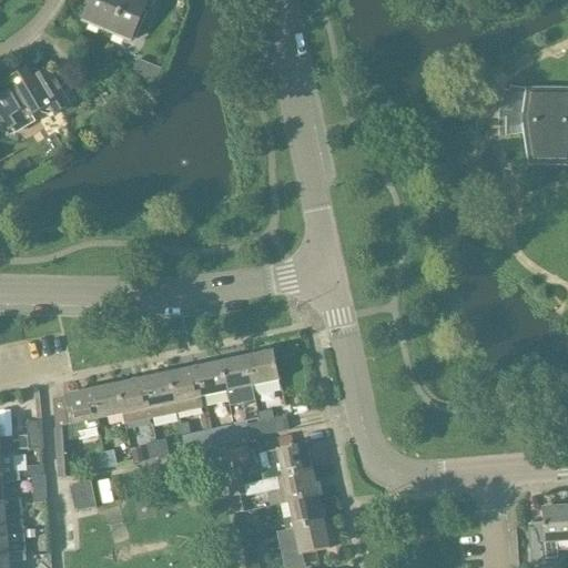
[(130,42),(148,0),(92,0),(83,22),(130,42)]
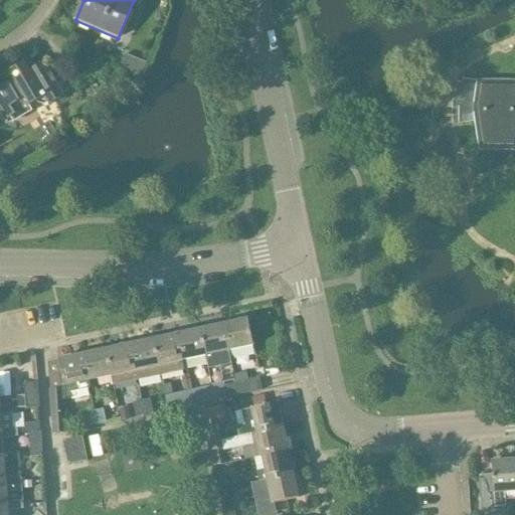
[(48,106),(64,97),(43,62),(35,68),(35,69),(30,72),(24,63),(9,72),(14,80),(8,84),(5,80),(0,82),(0,107),(7,120),(43,98),(48,106)]
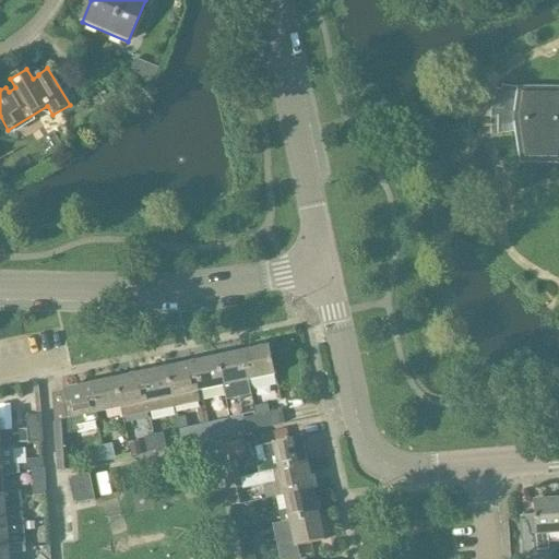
[(513,113),(513,123),(520,165),(558,164),(558,86),(518,87),(513,113)]
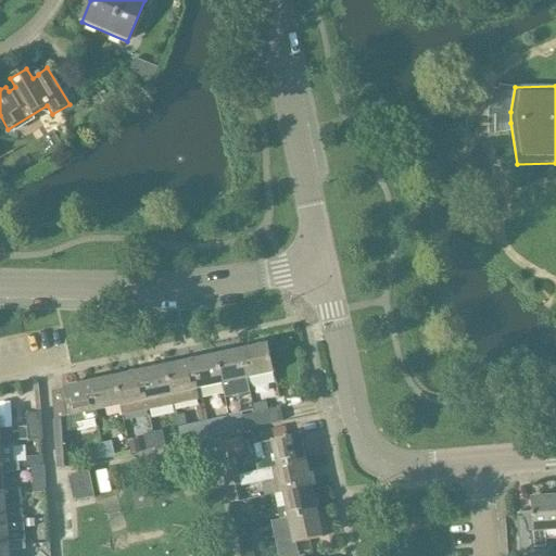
[(242,350),(248,377),(273,373),(267,344),(242,350)]
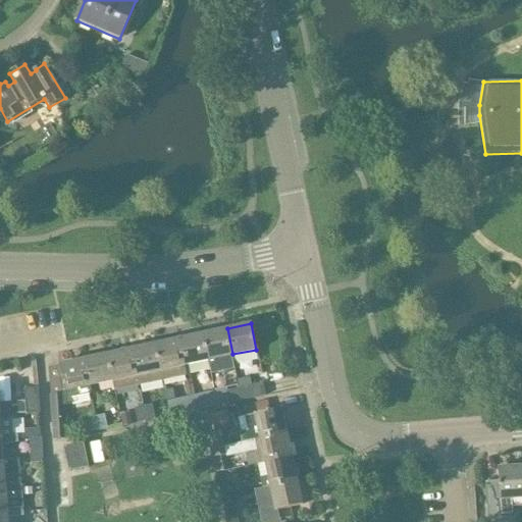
[(227,328),(203,333),(208,359),(232,354),(227,328)]
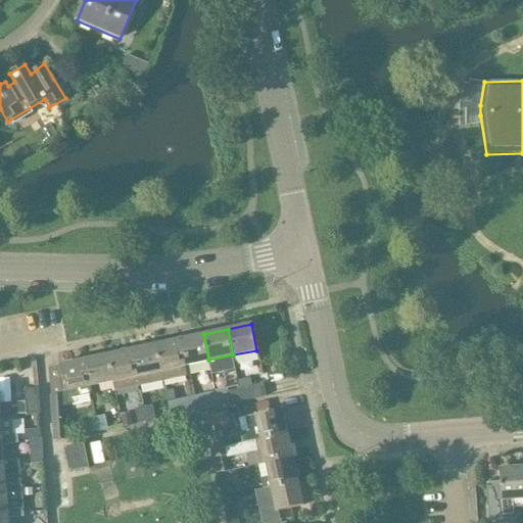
[(203,334),(180,338),(185,365),(208,360),(203,334)]
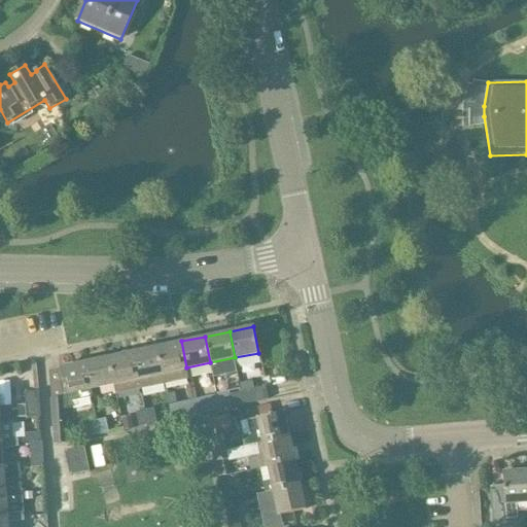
[(155,346),(164,384),(188,379),(186,367),(181,341),(155,346)]
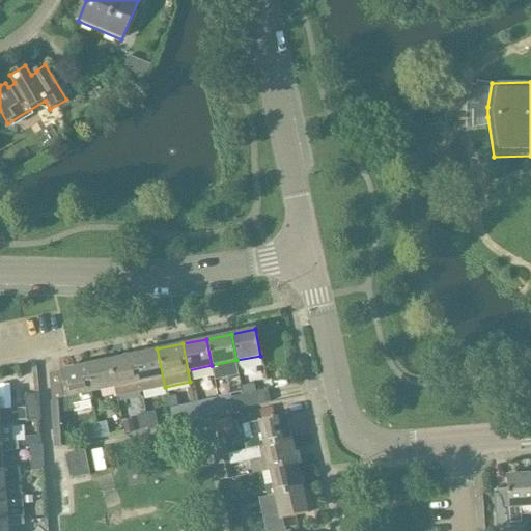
[(134,354),(142,392),(165,387),(157,348),(134,354)]
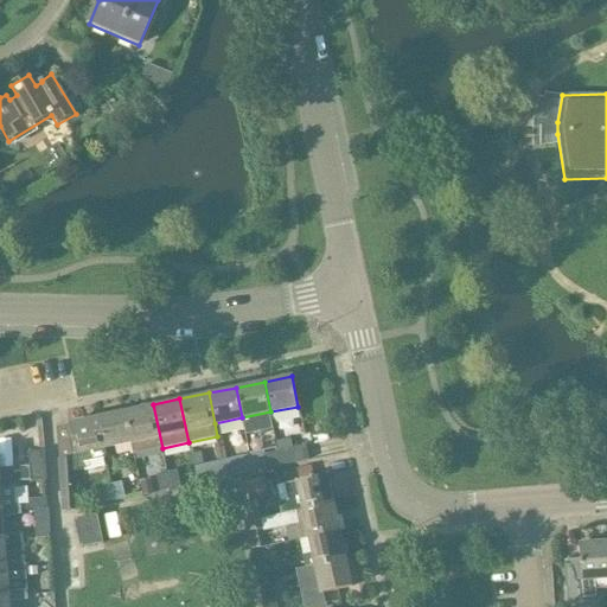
[(135,454),(163,448),(153,404),(126,410),(132,441),(135,454)]
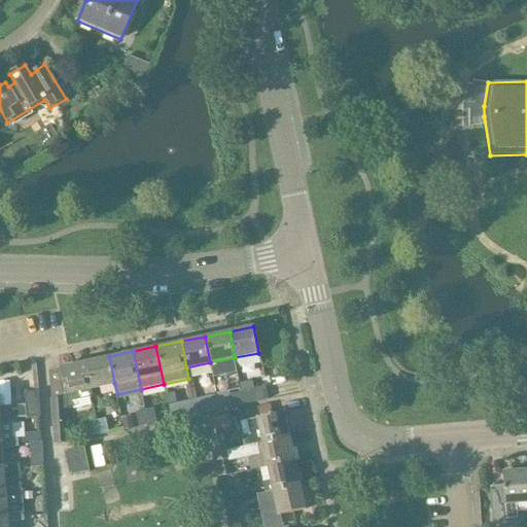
[(109,356),(84,361),(90,388),(114,383),(109,356)]
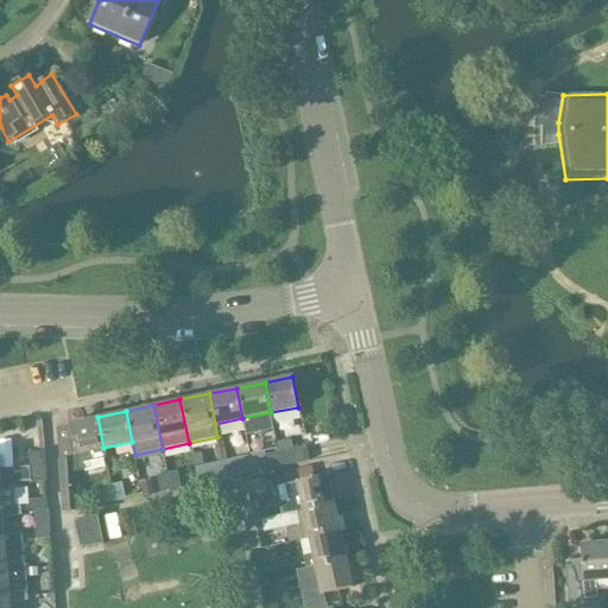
[(93,450),(103,448),(97,417),(69,423),(75,454),(76,454),(77,457),(80,461),(92,458),(94,453),(93,450)]
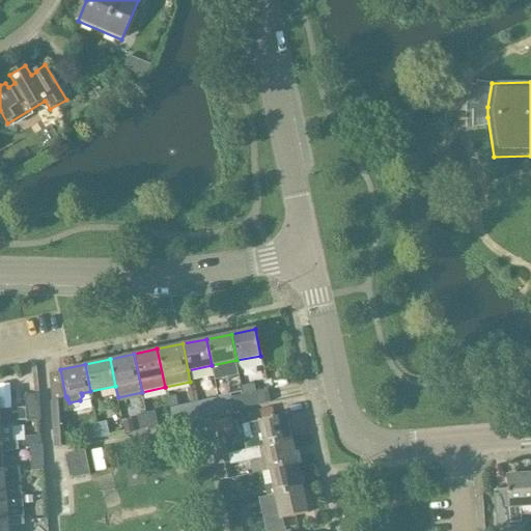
[(254,386),(242,388),(244,395),(255,392),(254,386)]
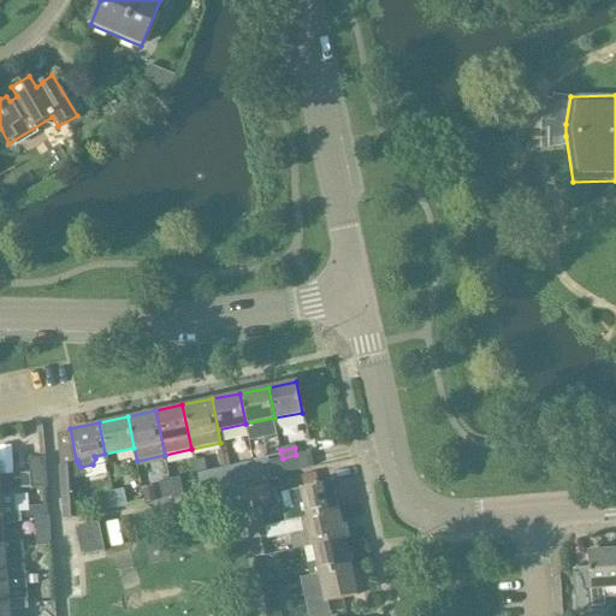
[(283,458),(285,473),(314,467),(311,452),(296,455),(283,458)]
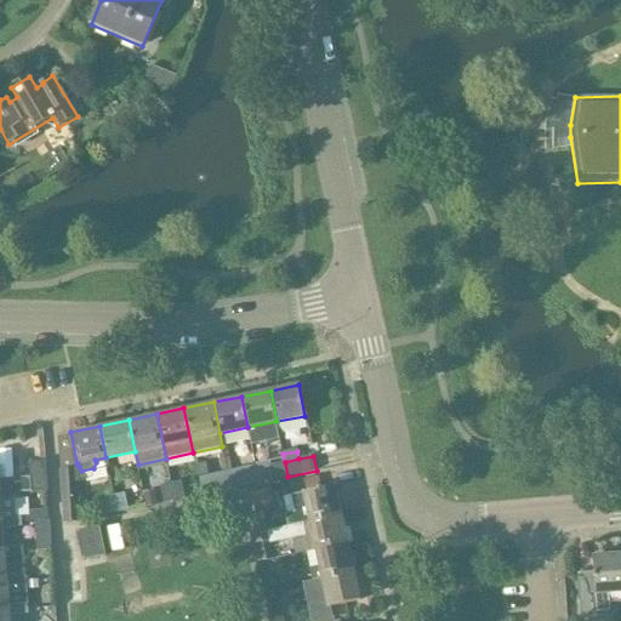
[(49,491),(46,462),(29,463),(32,493),(49,491)]
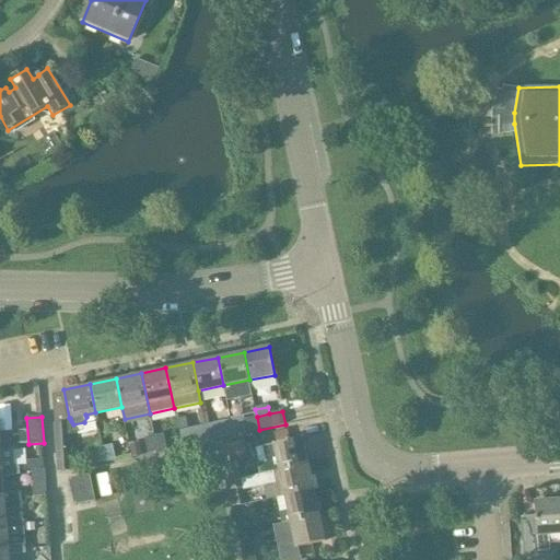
[(246,433),(259,430),(257,417),(243,420),(246,433)]
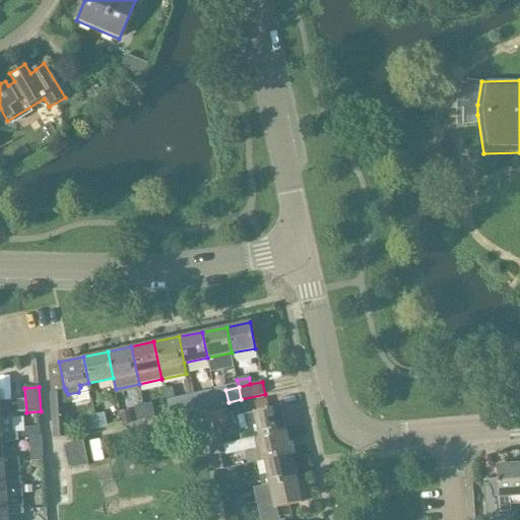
[(190,395),(193,409),(202,407),(199,393),(194,394),(190,395)]
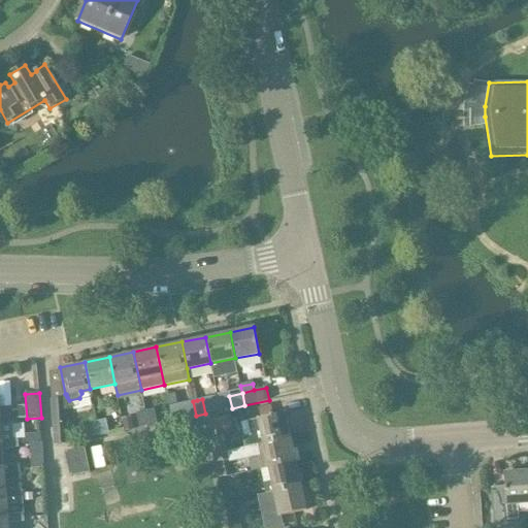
[(68,443),(65,400),(52,401),(55,444),(68,443)]
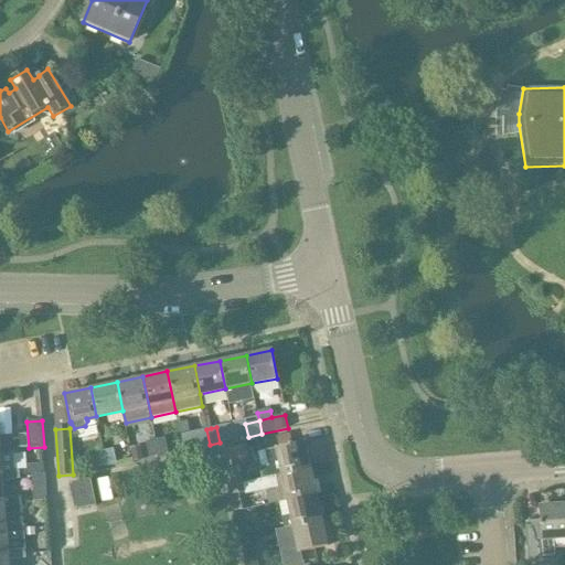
[(201,447),(210,445),(206,429),(202,430),(198,430),(201,447)]
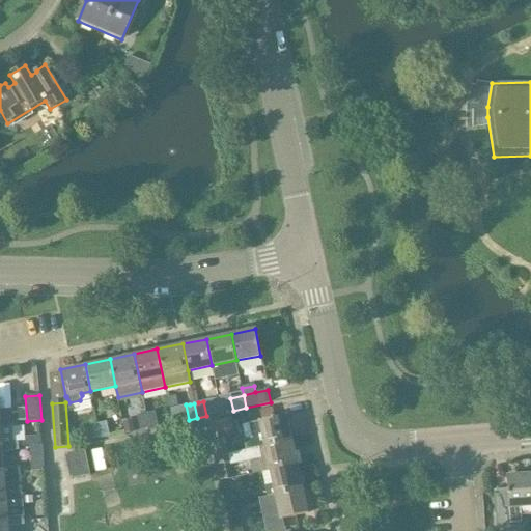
[(0,422),(0,426),(16,425),(16,421),(26,420),(25,409),(0,410),(0,422)]
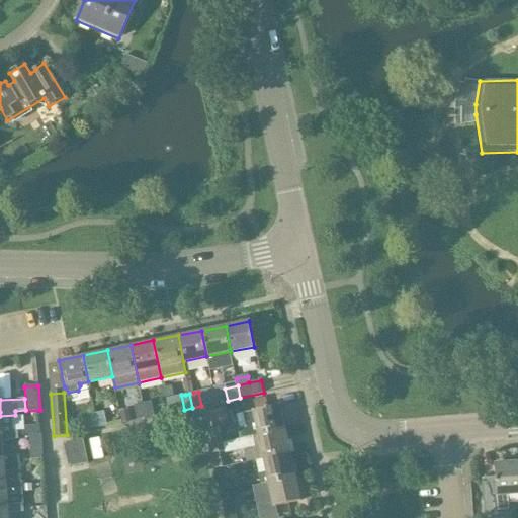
[(143,404),(146,418),(154,416),(151,402),(143,404)]
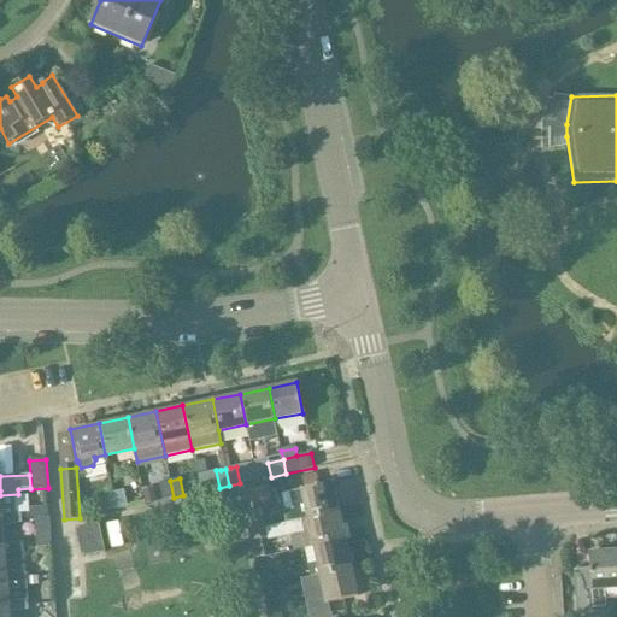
[(163,500),(174,498),(170,481),(159,483),(163,500)]
